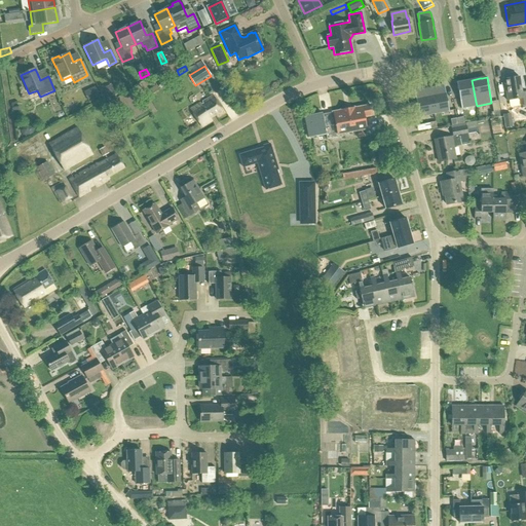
[(525,92),(521,94),(519,77),(502,80),(506,102),(518,100),(519,106),(525,105),(525,92)]
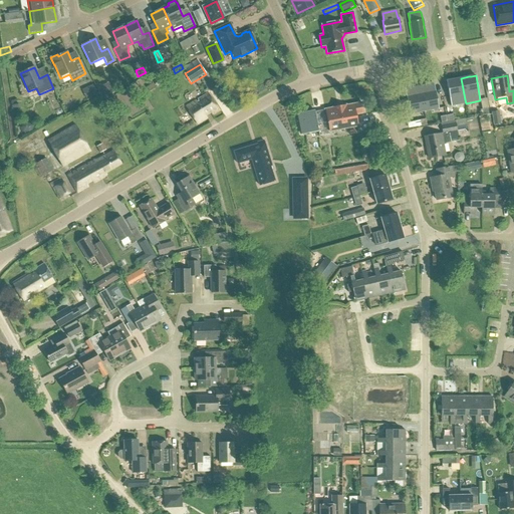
[(458,79),(453,80),(450,80),(447,81),(451,106),(466,103),(465,99),(461,78),(458,79)]
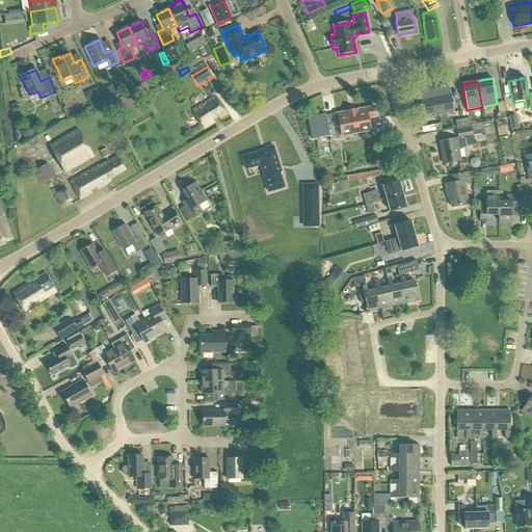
[(159,85),(152,90),(155,95),(162,89),(159,85)]
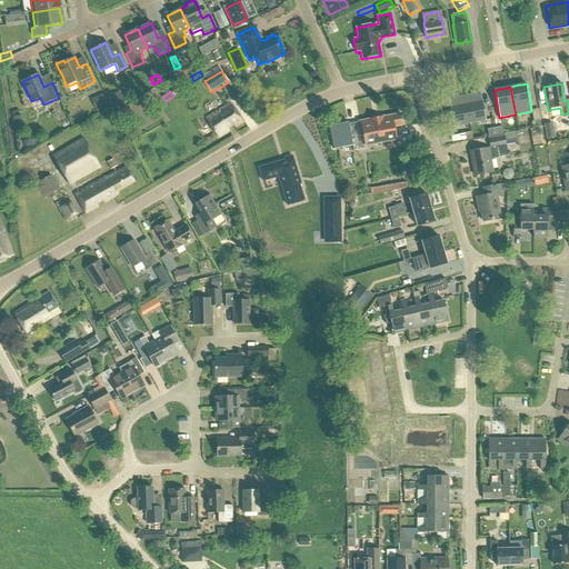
[(480,92),(473,93),(469,95),(465,96),(469,119),(470,123),(486,120),(480,92)]
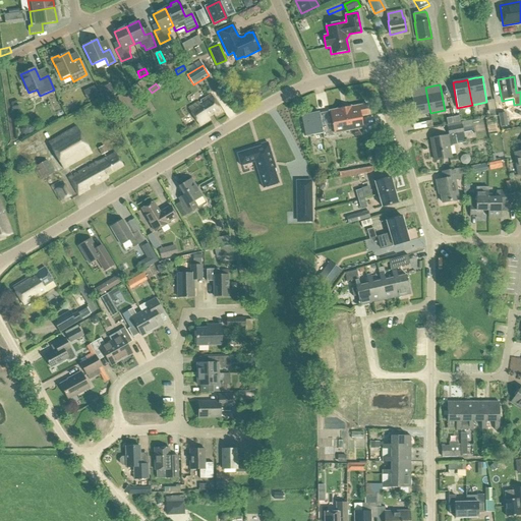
[(94,87),(83,92),(88,100),(98,96),(94,87)]
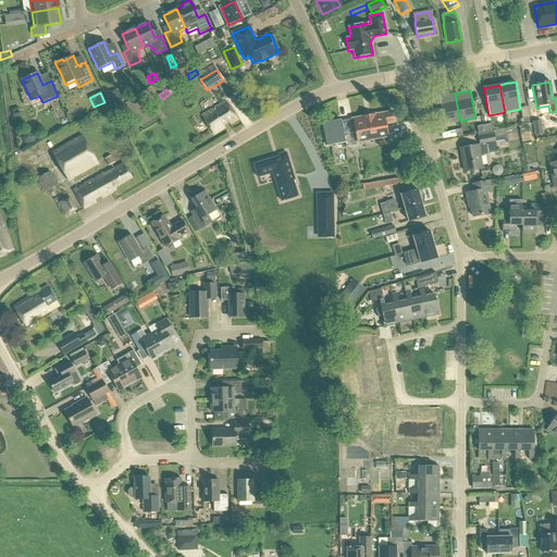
[(455,94),(446,96),(443,96),(438,97),(444,124),(460,121),(459,116),(455,94)]
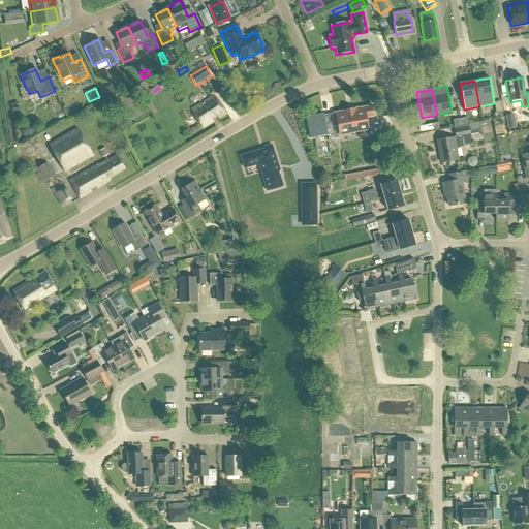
[(113,90),(105,93),(109,98),(116,95),(113,90)]
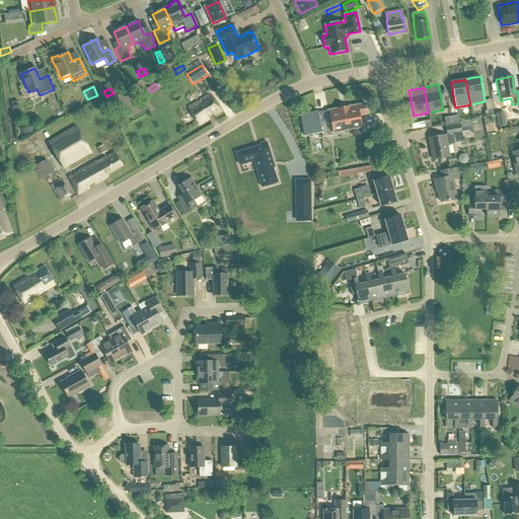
[(221,113),(210,94),(200,100),(188,107),(199,126),(208,120),(206,118),(212,115),(213,117),(221,113)]
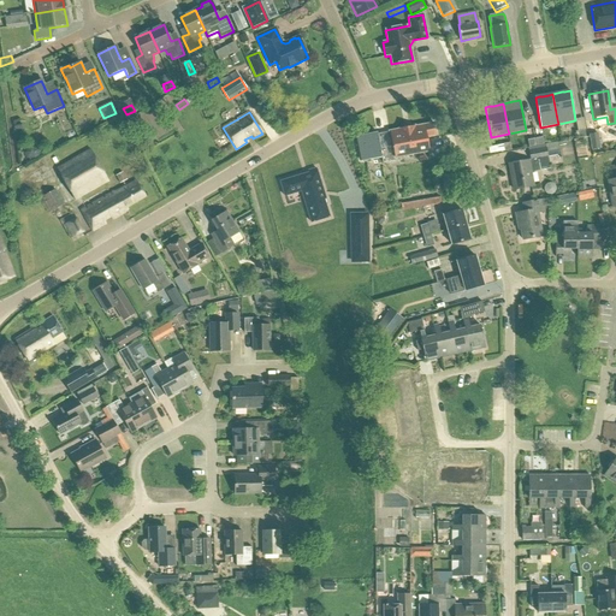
[(433,123),(389,131),(389,132),(394,158),(430,150),(426,137),(436,136),(433,123)]
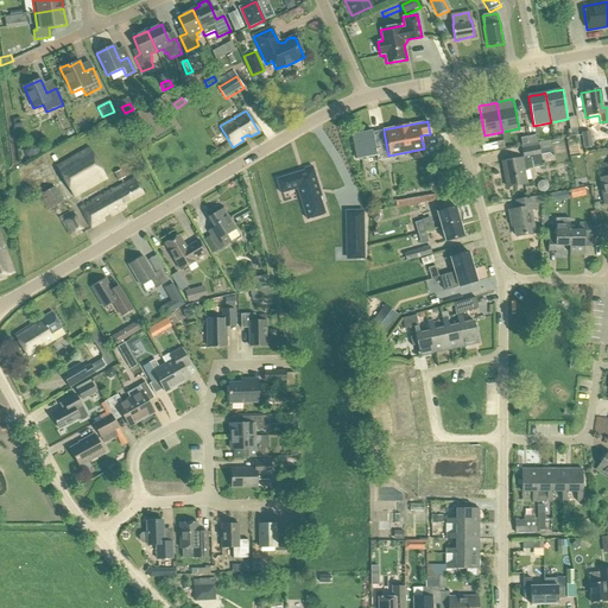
[(372,131),(350,134),(356,159),(377,156),(372,132),(372,131)]
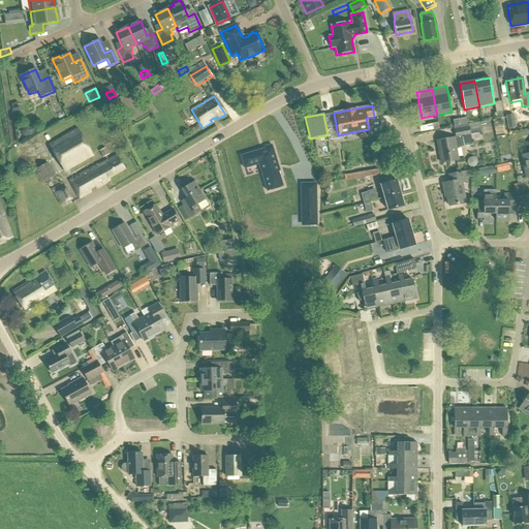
[(334,114),(323,116),(329,139),(339,137),(338,135),(334,114)]
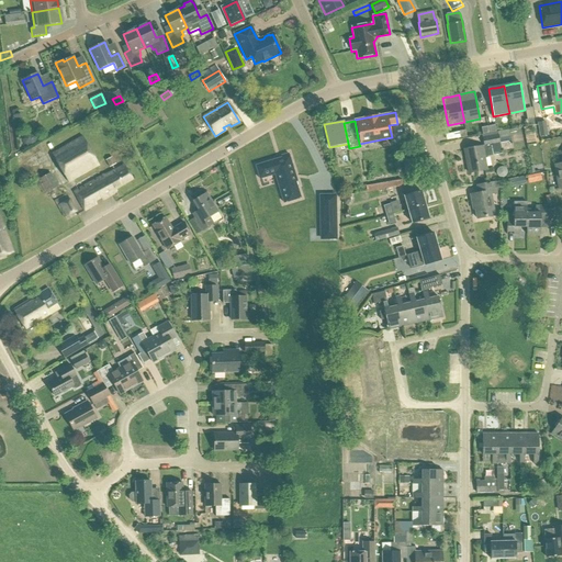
[(540,137),(548,136),(546,122),(538,123),(540,137)]
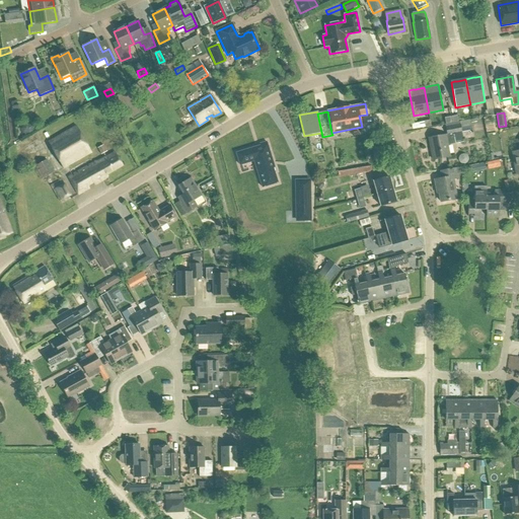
[(433,160),(449,157),(446,146),(463,143),(461,132),(472,131),(470,121),(445,126),(447,136),(429,139),(433,160)]
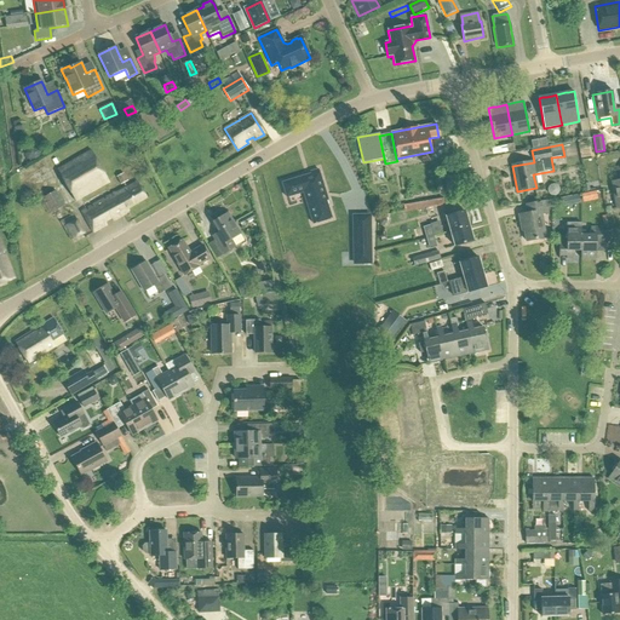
[(27,154),(24,155),(27,160),(33,161),(35,160),(39,158),(40,154),(39,150),(32,148),(28,150),(27,154)]
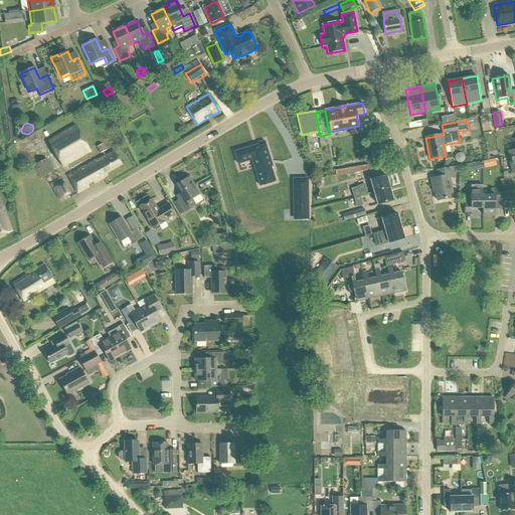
[(62,167),(91,152),(75,126),(47,141),(62,167)]
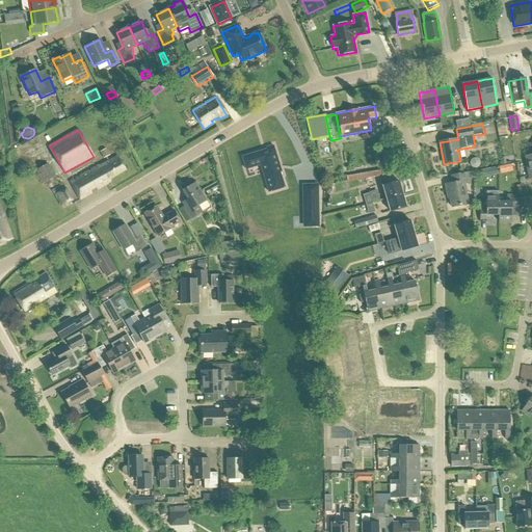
[(282,173),(273,145),(266,149),(267,151),(242,158),(245,170),(259,166),(267,194),(283,190),(277,174),(282,173)]
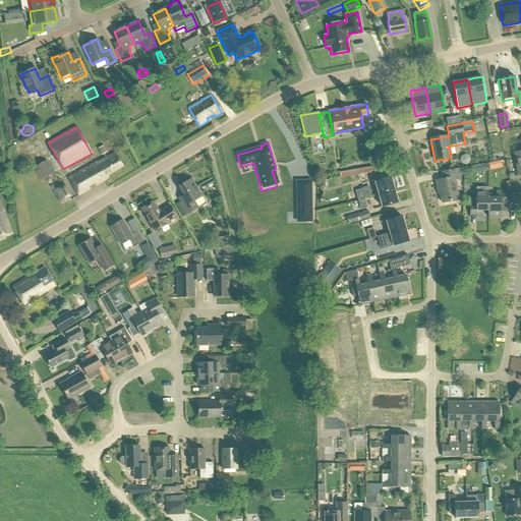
[(102,156),(108,153),(104,146),(99,150),(102,156)]
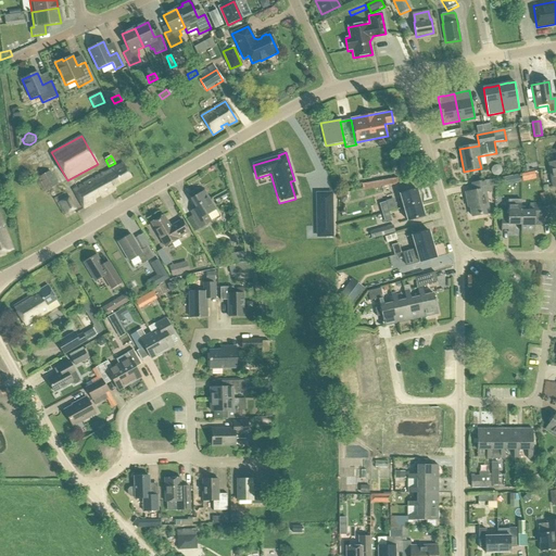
[(546,182),(545,163),(531,164),(533,184),(546,182)]
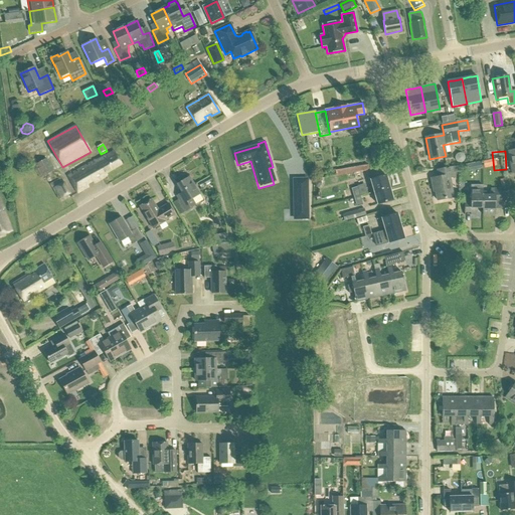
[(121,164),(114,152),(96,163),(95,161),(67,177),(77,194),(89,188),(87,185),(92,181),(94,185),(106,178),(103,174),(121,164)]
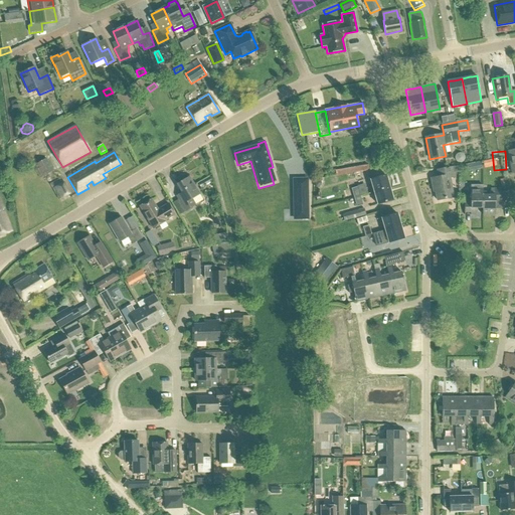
[(465,157),(463,155),(461,153),(459,153),(456,154),(455,156),(455,159),(456,161),(458,163),(461,163),(463,162),(465,160),(465,157)]
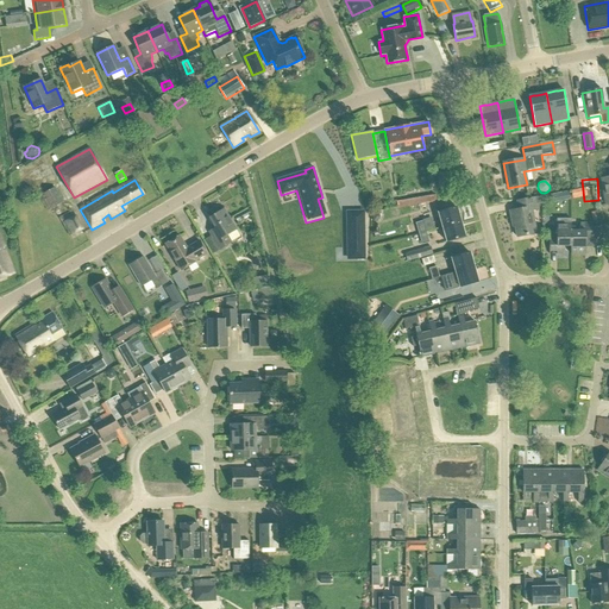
[(48,211),(63,203),(55,188),(41,196),(48,211)]
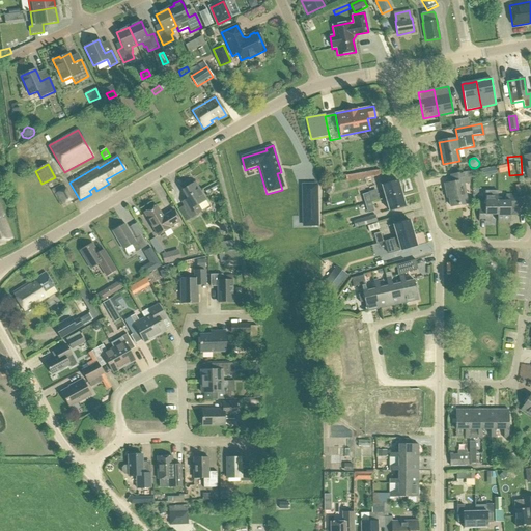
[(18,173),(23,186),(31,182),(26,170),(18,173)]
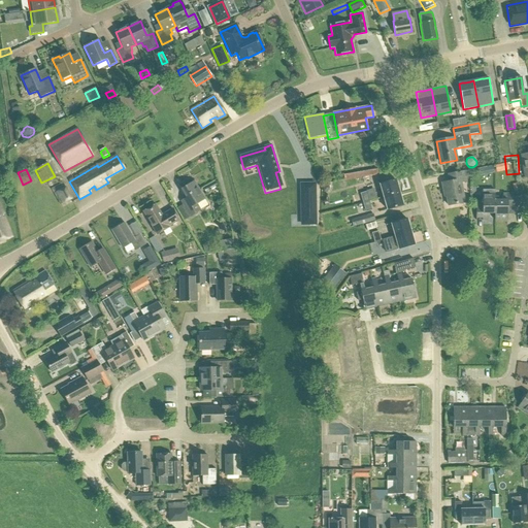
[(360,171),(343,174),(345,180),(362,177),(361,176),(360,171)]
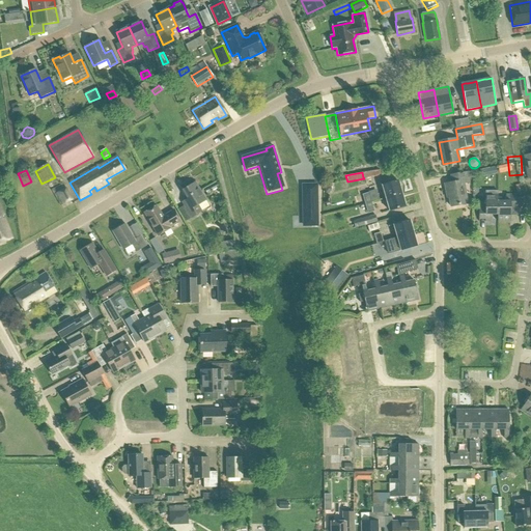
[(467,204),(463,185),(469,184),(467,172),(450,175),(452,184),(445,185),(446,194),(448,194),(450,207),(467,204)]
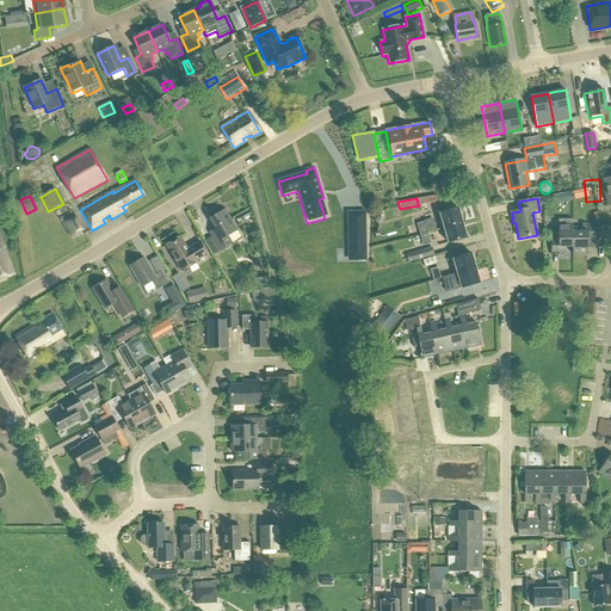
[(443,227),(462,222),(458,208),(439,213),(443,227)]
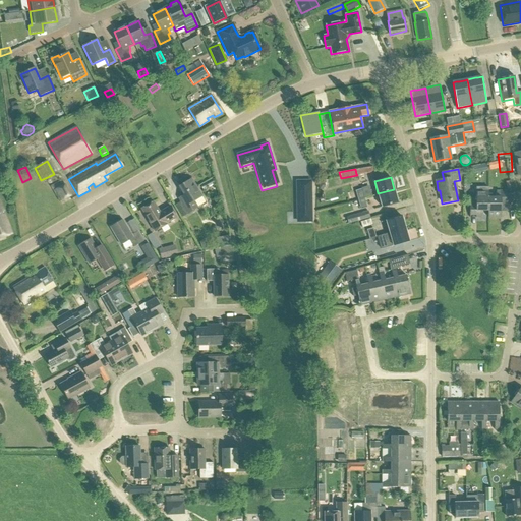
[(60,203),(72,195),(63,179),(50,187),(60,203)]
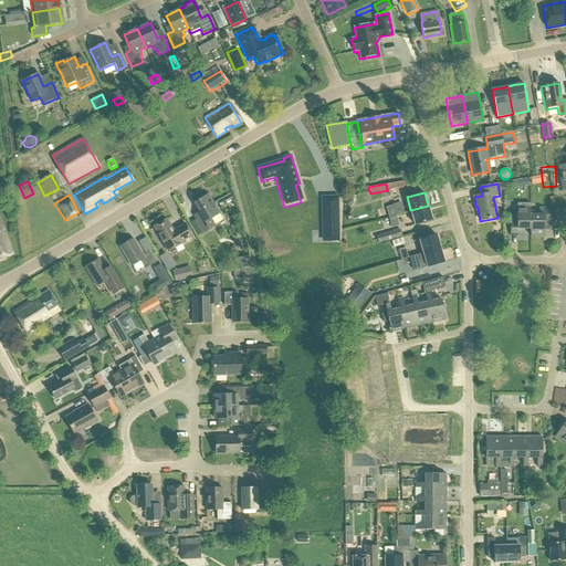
[(199,212),(194,217),(196,220),(203,233),(213,227),(222,221),(219,215),(207,196),(194,203),(199,212)]
